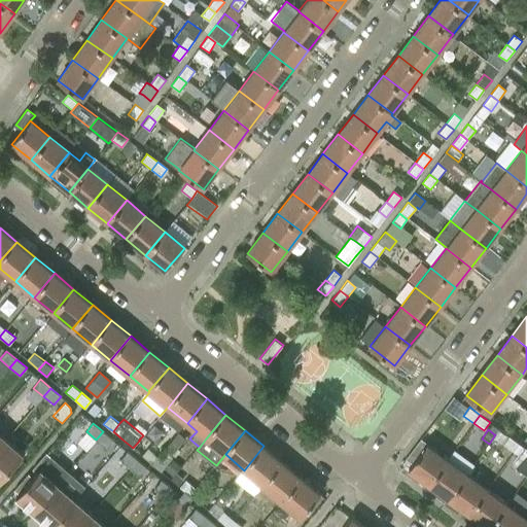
[(106,448),(113,440),(103,431),(96,440),(106,448)]
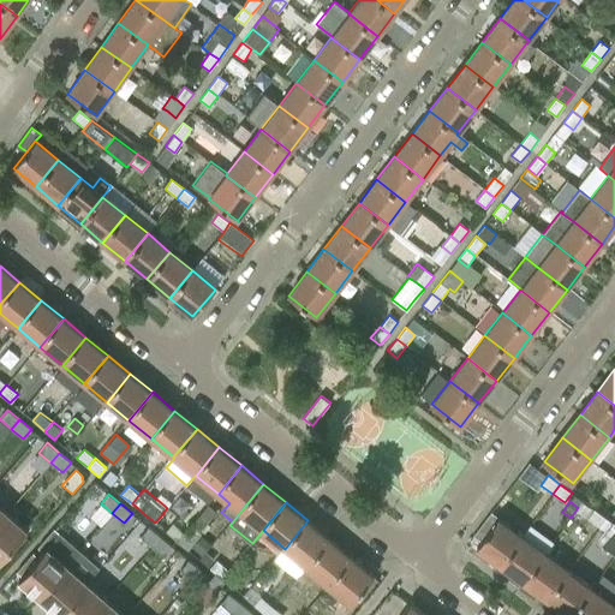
[(184,532),(177,541),(187,550),(202,533),(202,532),(208,525),(206,523),(215,512),(208,505),(184,532)]
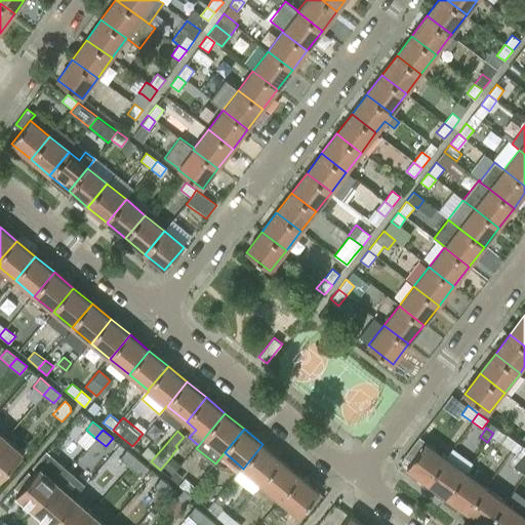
[(512,450),(518,442),(508,435),(501,443),(512,450)]
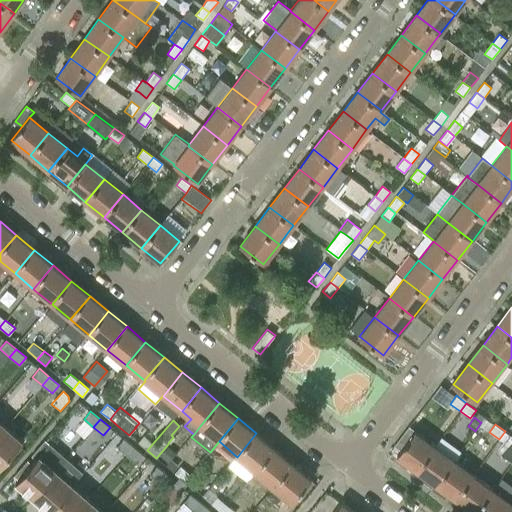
[(0,433),(0,466),(22,441),(6,427),(0,433)]
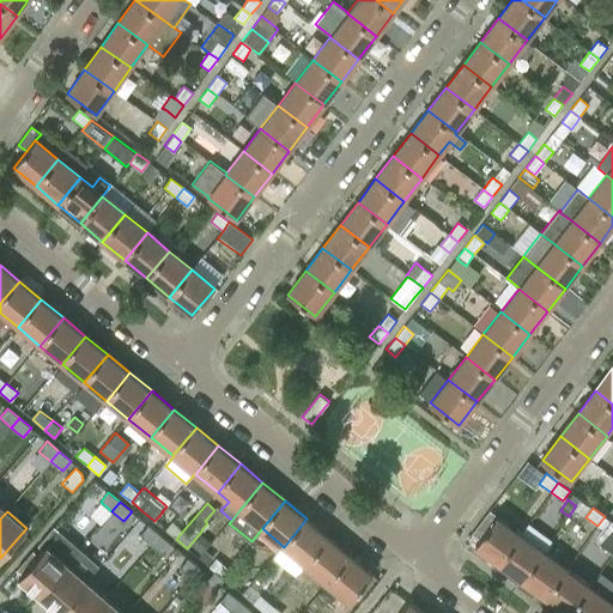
[(612,529),(612,522),(605,516),(598,526),(610,535),(612,529)]
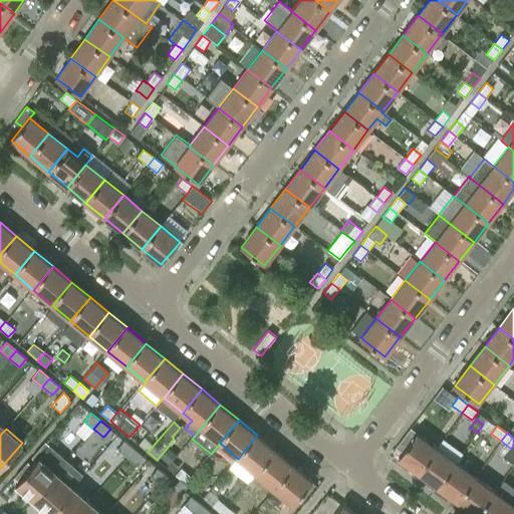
[(416,434),(398,458),(418,473),(436,449),(416,434)]
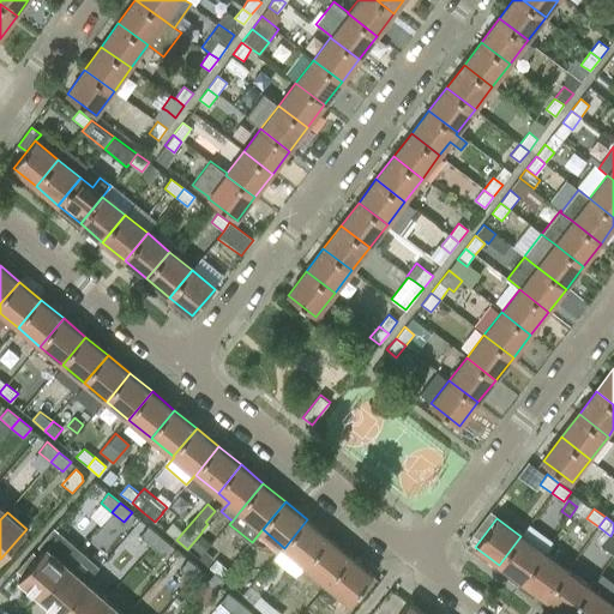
[(307,519),(284,548),(307,566),(330,537),(307,519)]
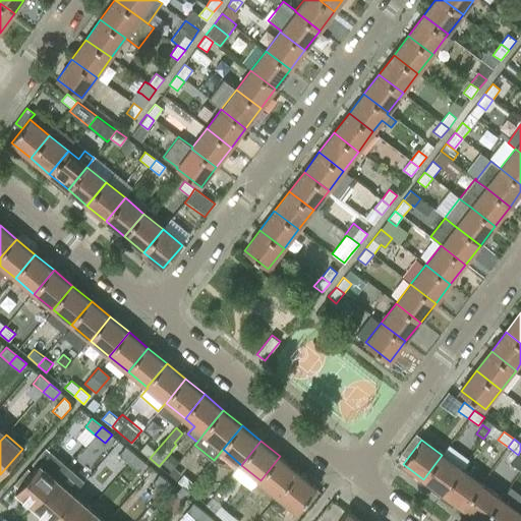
[(146,444),(140,451),(150,458),(156,451),(146,444)]
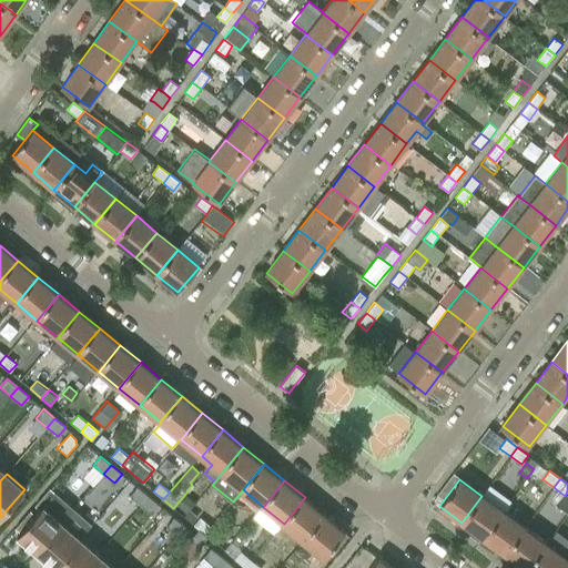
[(43,505),(54,492),(50,487),(34,505),(40,509),(43,505)]
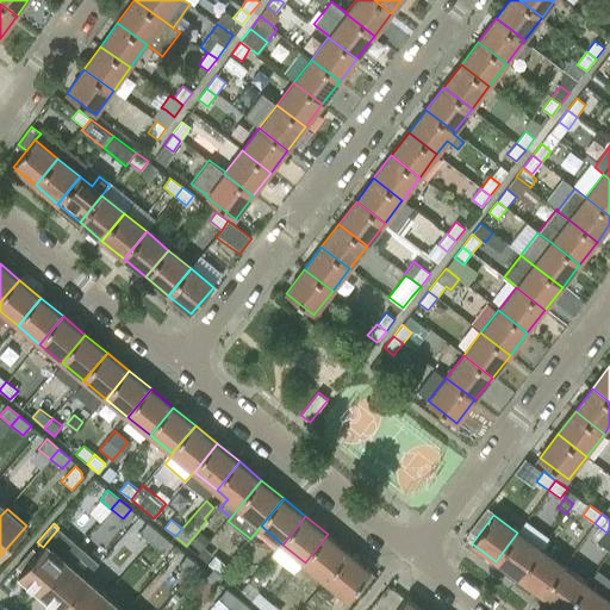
[(139,533),(151,542),(159,533),(148,523),(139,533)]
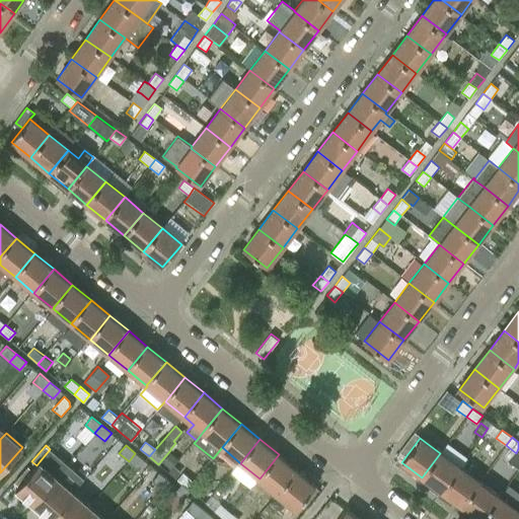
[(18,486),(15,489),(32,504),(56,476),(67,464),(50,449),(40,461),(36,465),(32,470),(18,486)]
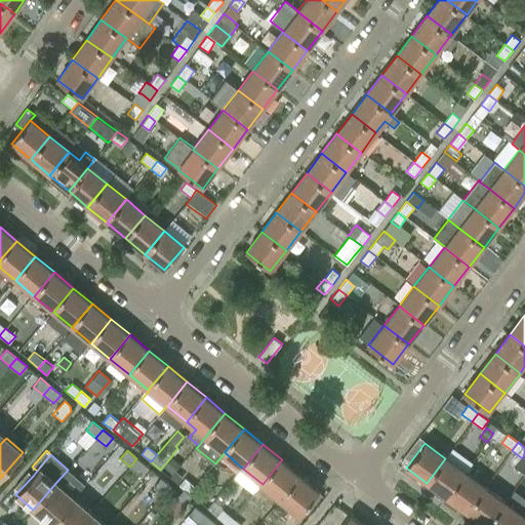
[(172,456),(162,470),(164,472),(170,477),(171,476),(171,475),(175,471),(180,465),(175,459),(172,456)]
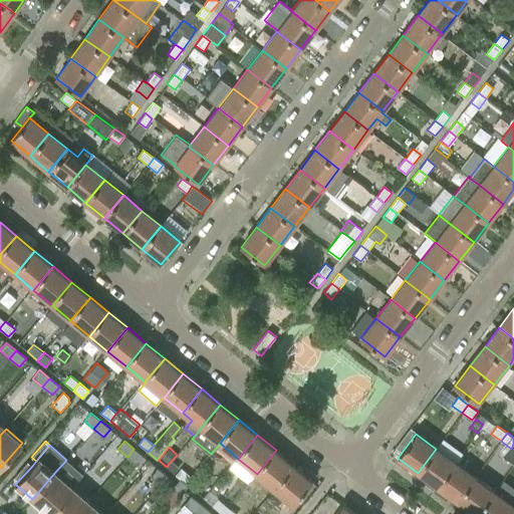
[(134,449),(127,457),(137,465),(144,457),(134,449)]
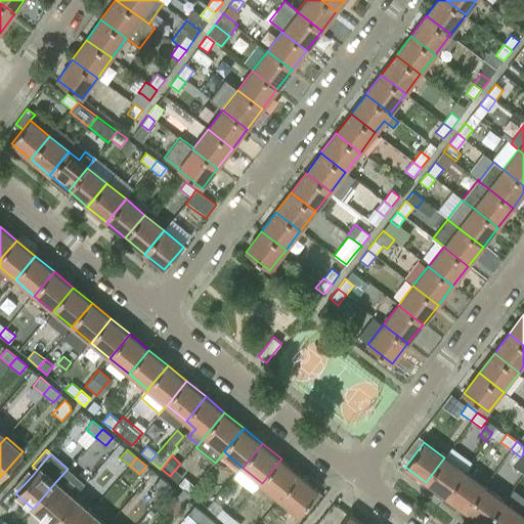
[(444,457),(426,482),(446,496),(464,472),(444,457)]
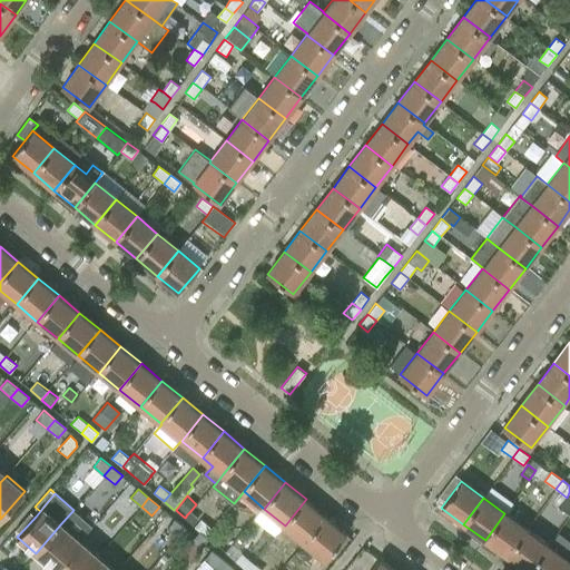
[(306,499),(285,526),(305,542),(326,517),(306,499)]
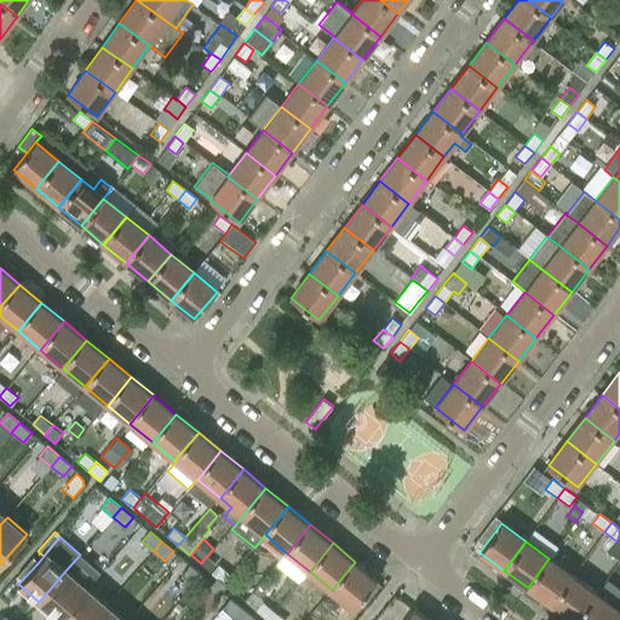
[(67,569),(39,602),(58,619),(87,586),(99,572),(80,555),(67,569)]
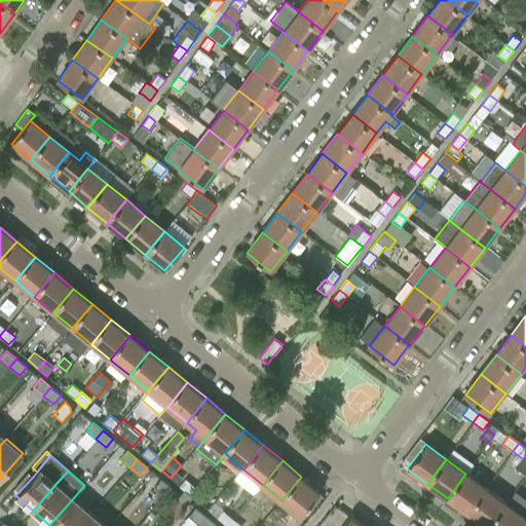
[(172,477),(171,478),(179,484),(180,483),(184,479),(176,472),(172,476),(172,477)]
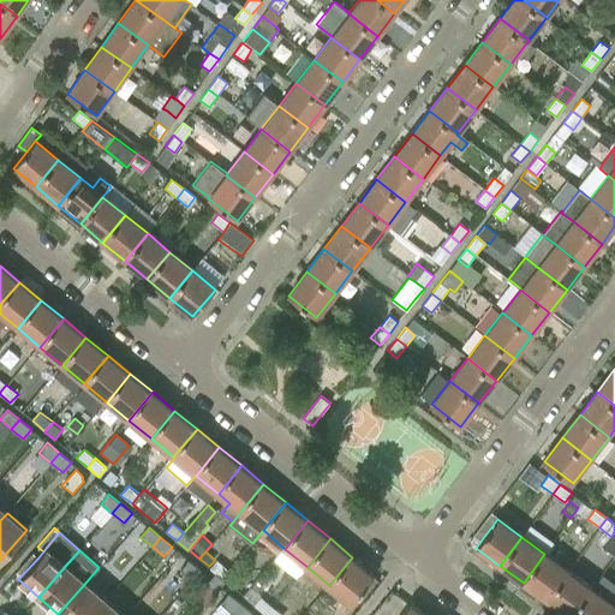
[(39,557),(33,553),(17,571),(22,575),(39,557)]
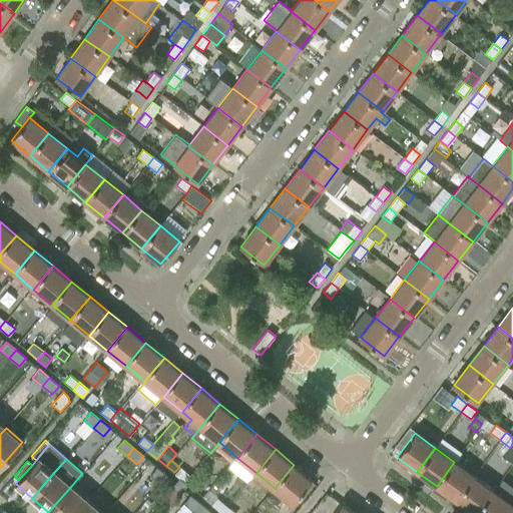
[(454,462),(437,486),(456,500),(474,476),(454,462)]
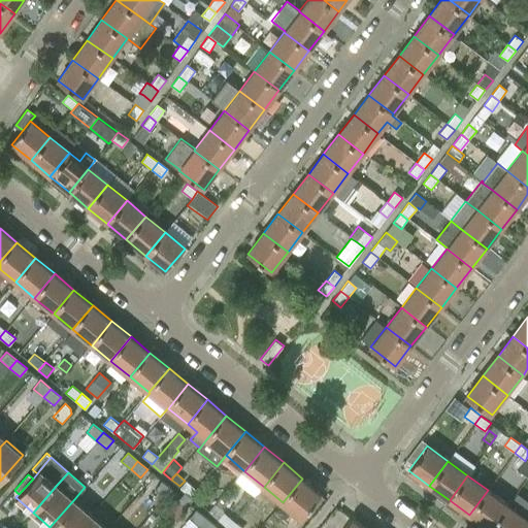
[(302,479),(283,502),(302,519),(323,494),(302,479)]
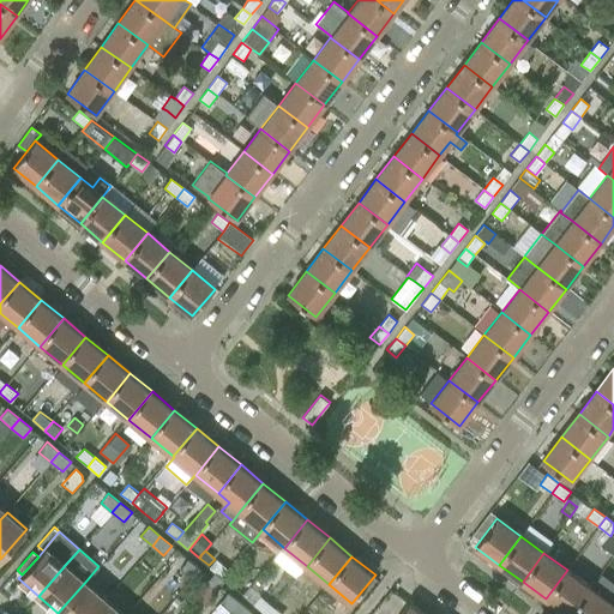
[(192,579),(200,569),(188,559),(180,569),(192,579)]
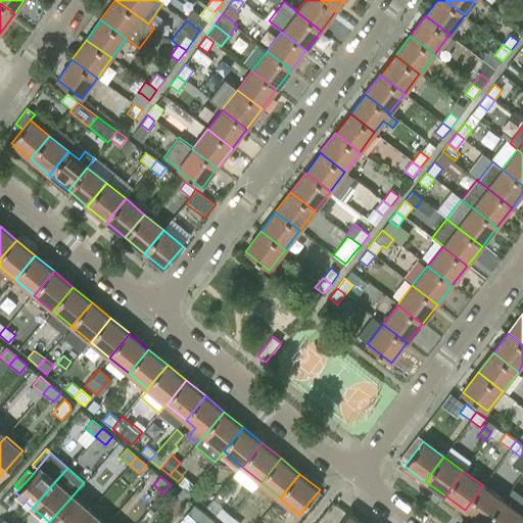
[(183,487),(188,491),(194,484),(185,476),(178,484),(183,487)]
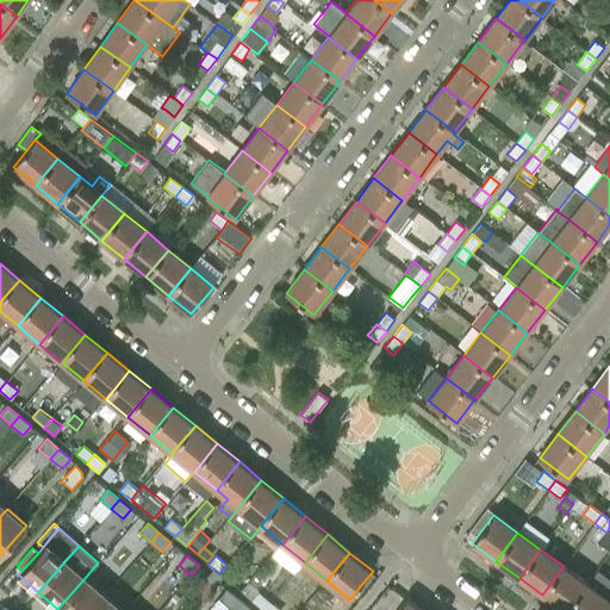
[(226,565),(219,573),(223,577),(231,583),(238,574),(226,565)]
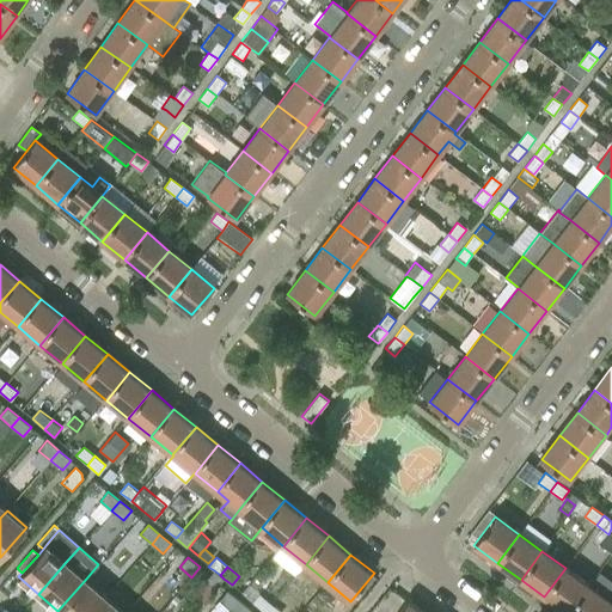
[(565,568),(544,597),(565,611),(568,611),(588,585),(565,568)]
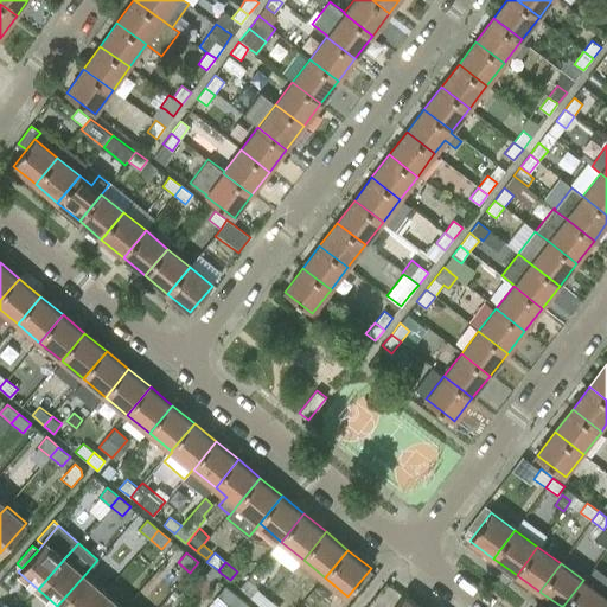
[(212,585),(222,574),(218,570),(212,566),(203,577),(212,585)]
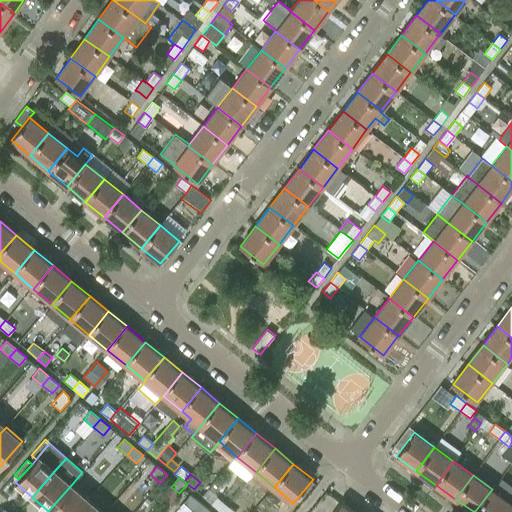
[(492,489),(475,511),(505,511),(511,503),(511,502),(511,489),(499,480),(492,489)]
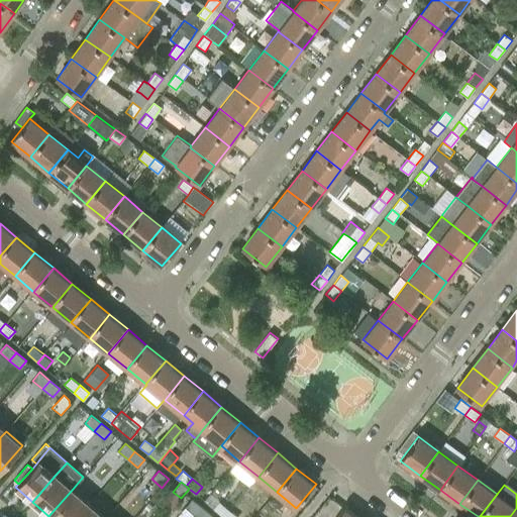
[(73,489),(48,516),(49,516),(77,516),(89,503),(73,489)]
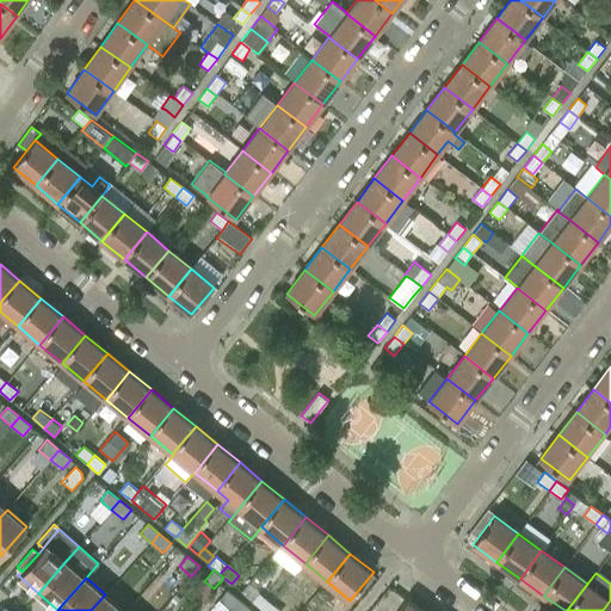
[(218,599),(230,609),(239,599),(227,590),(218,599)]
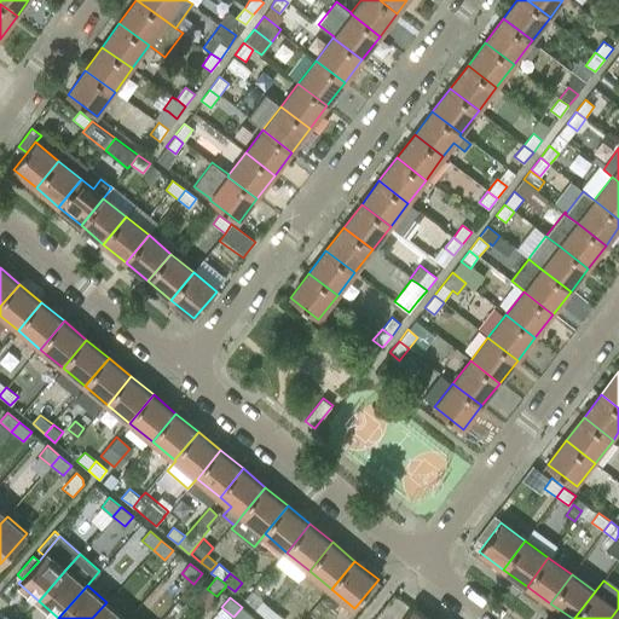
[(255,609),(266,618),(268,618),(276,612),(262,601),(255,609)]
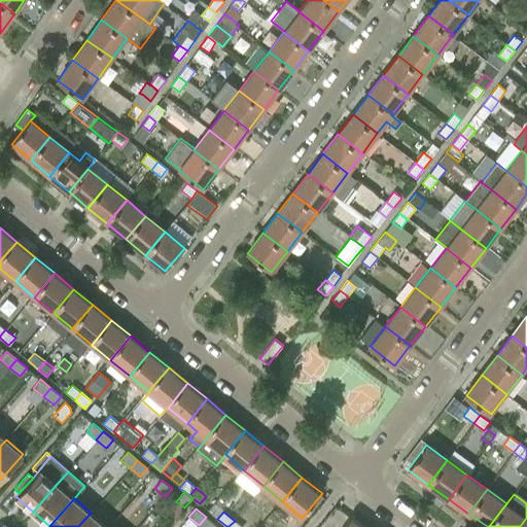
[(106,526),(91,513),(78,526),(106,526)]
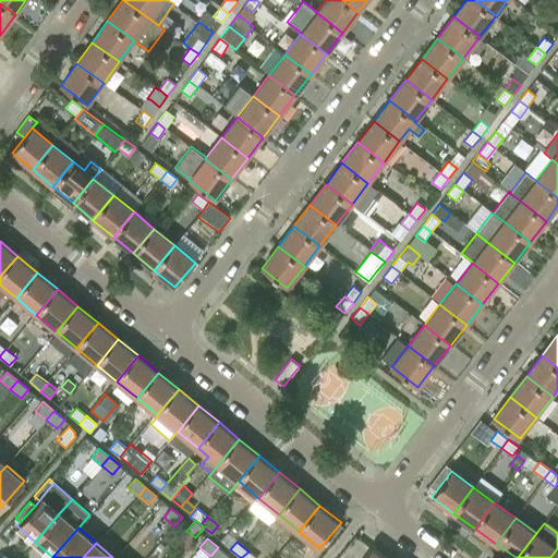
[(213,557),(227,557),(229,556),(218,547),(210,556),(213,557)]
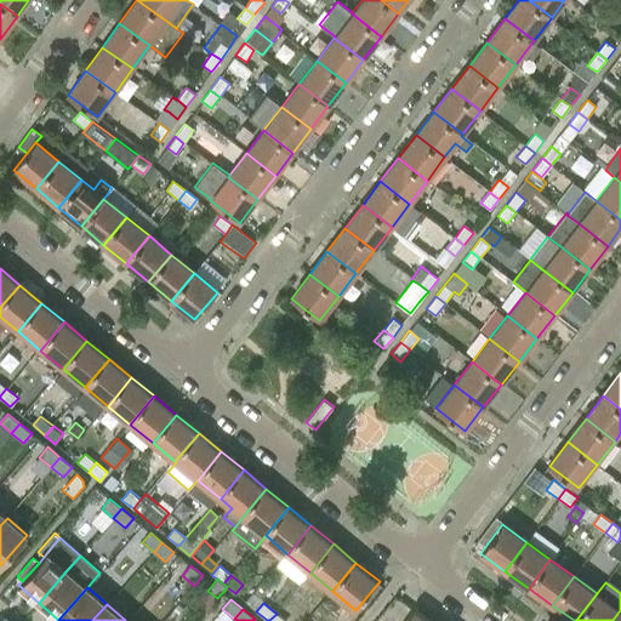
[(429,620),(415,609),(405,620),(429,620)]
